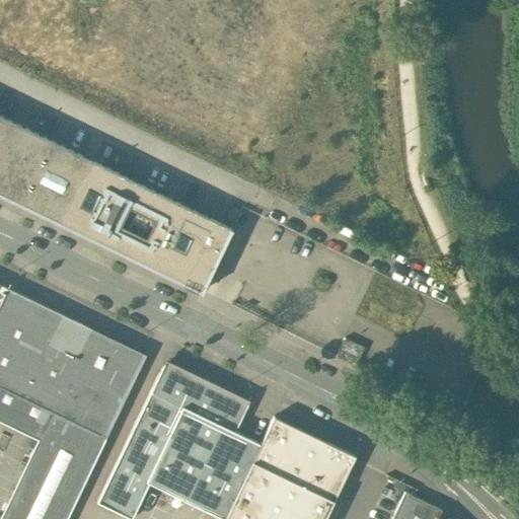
[(231,230),(0,117),(0,194),(202,292),(231,230)]
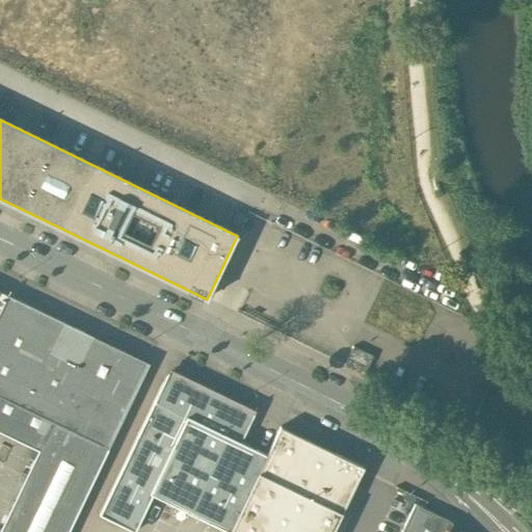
[(0,313),(8,296),(0,291),(0,313)]
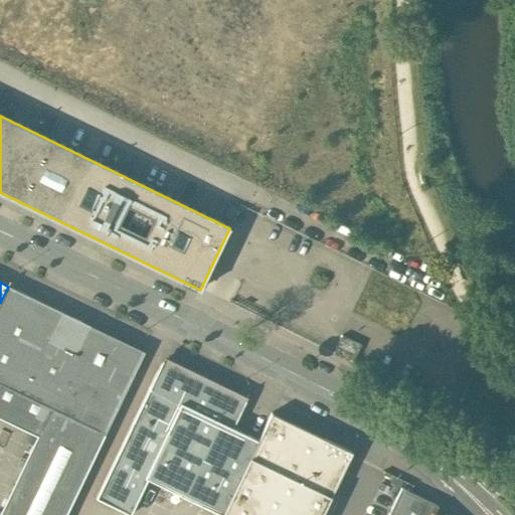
[(65,514),(145,352),(8,287),(0,303),(0,416),(37,436),(0,513),(0,514),(65,514)]
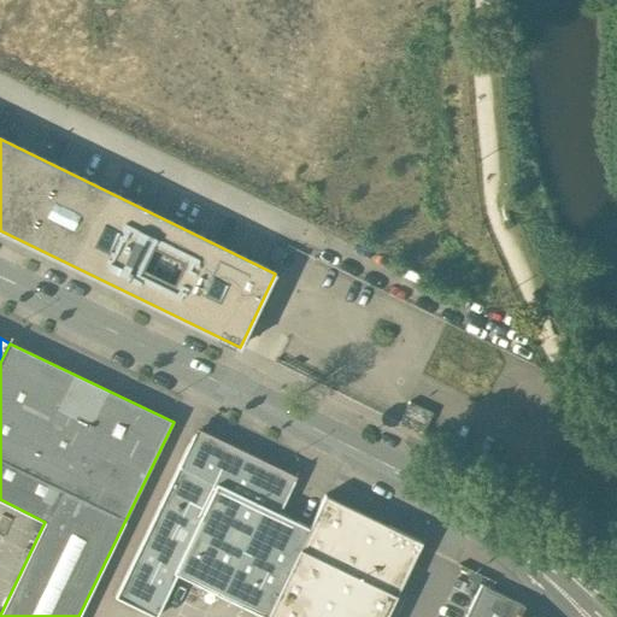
[(295,481),(195,433),(116,597),(157,616),(177,574),(266,616),(310,528),(280,512),(295,481)]
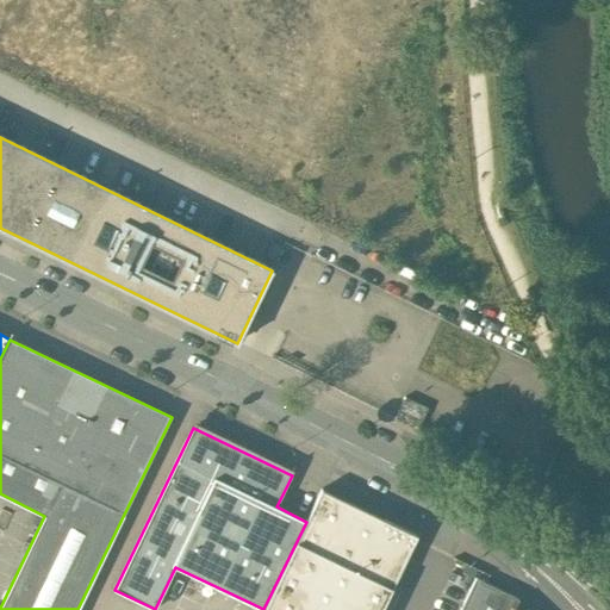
[(381,609),(417,536),(322,490),(306,522),(263,609),(381,609)]
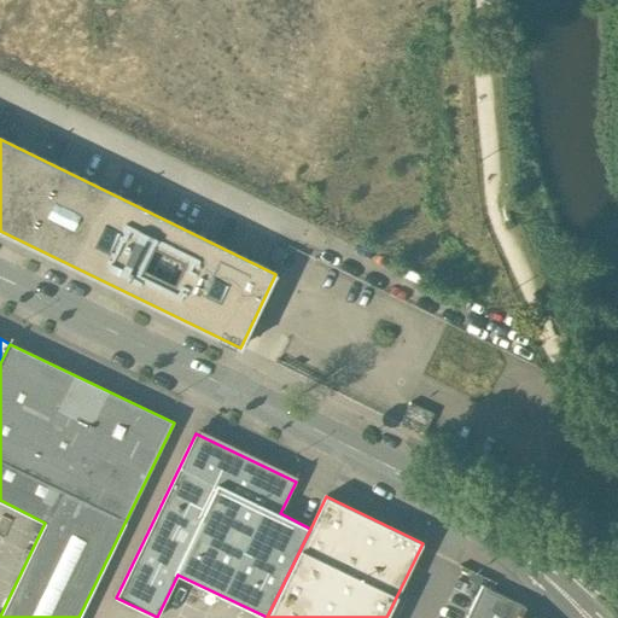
[(523,606),(482,586),(466,617),(522,617),(526,608),(523,606)]
